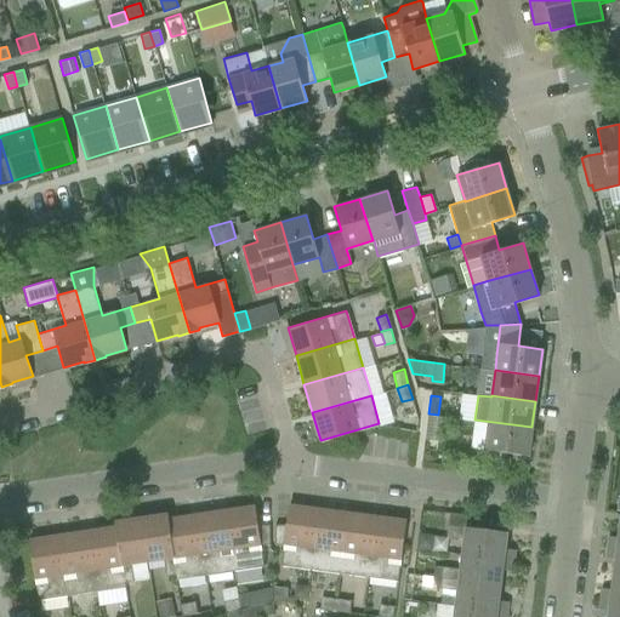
[(528,455),(532,427),(475,420),(470,446),(468,445),(467,462),(502,466),(504,452),(528,455)]
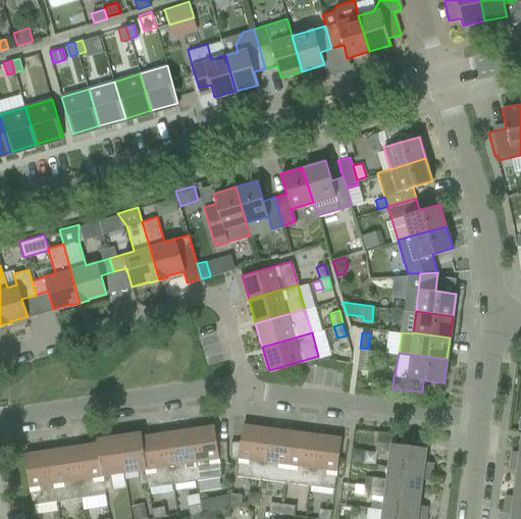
[(214,424),(190,428),(198,479),(221,475),(218,457),(226,457),(226,440),(216,440),(214,424)]
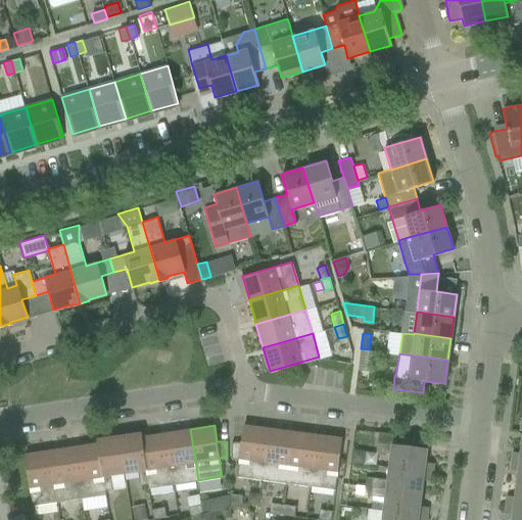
[(262,479),(268,428),(243,425),(241,441),(231,441),(231,458),(239,458),(236,476),(262,479)]
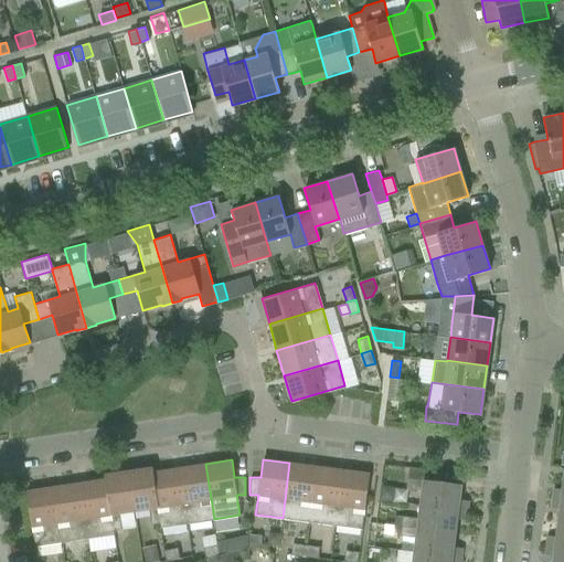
[(309,521),(316,466),(289,463),(283,518),(309,521)]
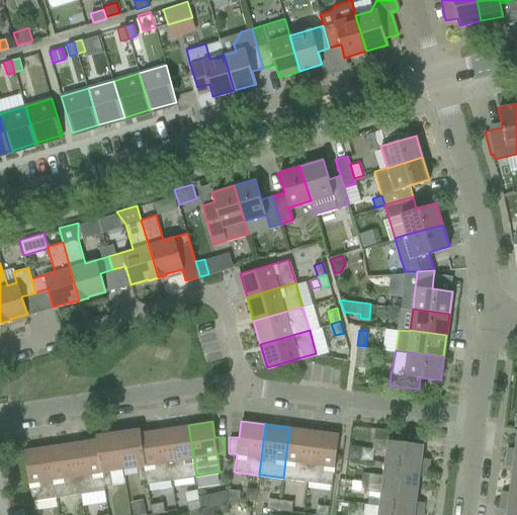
[(188,425),(165,428),(173,479),(196,476),(188,425)]
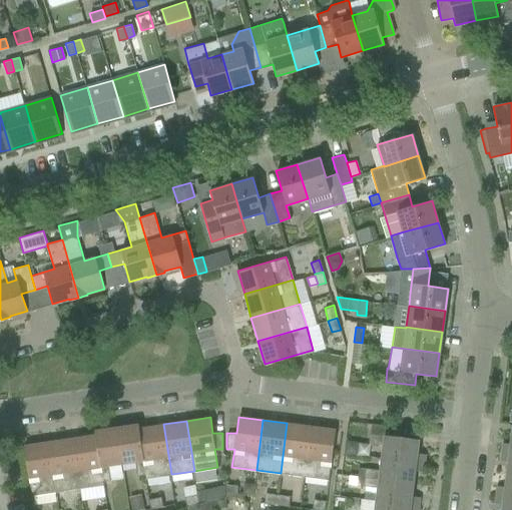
[(305,476),(311,426),(287,423),(281,473),(305,476)]
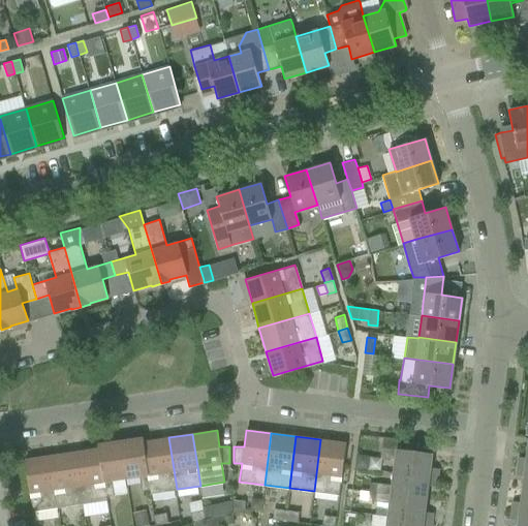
[(393,471),(437,476),(438,468),(430,466),(432,453),(409,451),(410,440),(382,436),(380,458),(395,459),(393,471)]
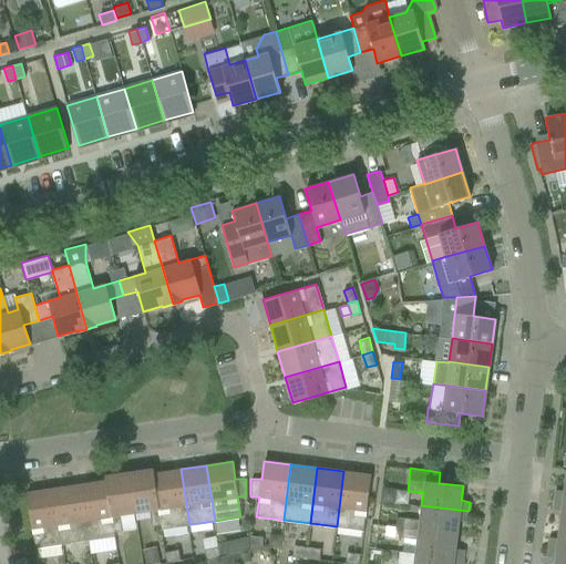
[(161,529),(163,529),(155,473),(153,473),(153,469),(129,472),(134,512),(148,510),(152,525),(160,524),(161,529)]
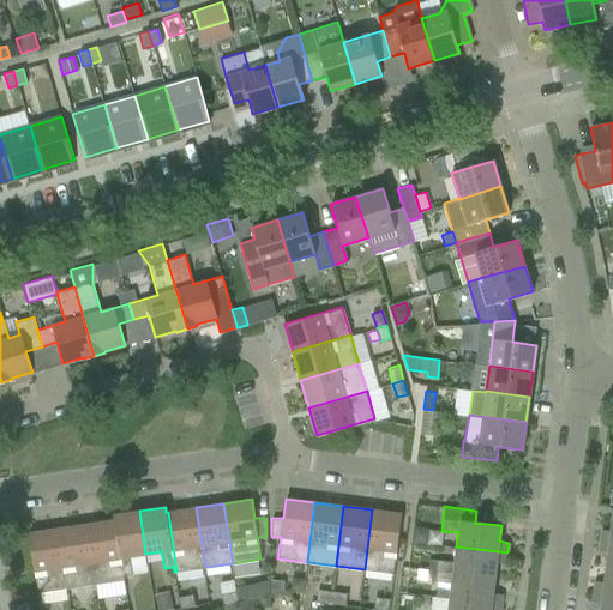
[(196,507),(168,512),(176,572),(205,567),(196,507)]
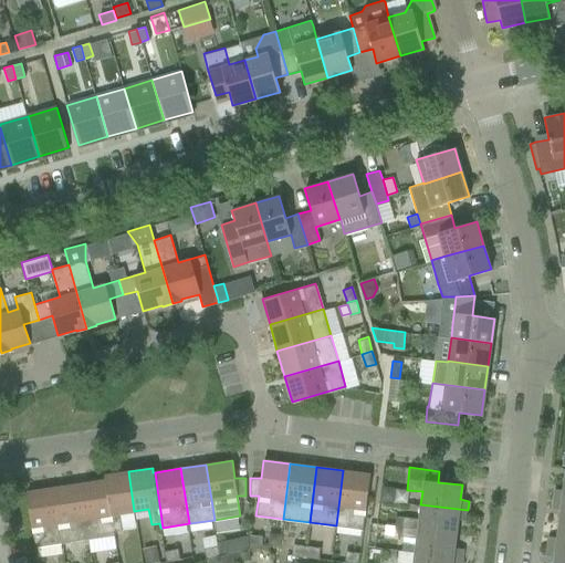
[(363,529),(369,473),(343,470),(336,525),(363,529)]
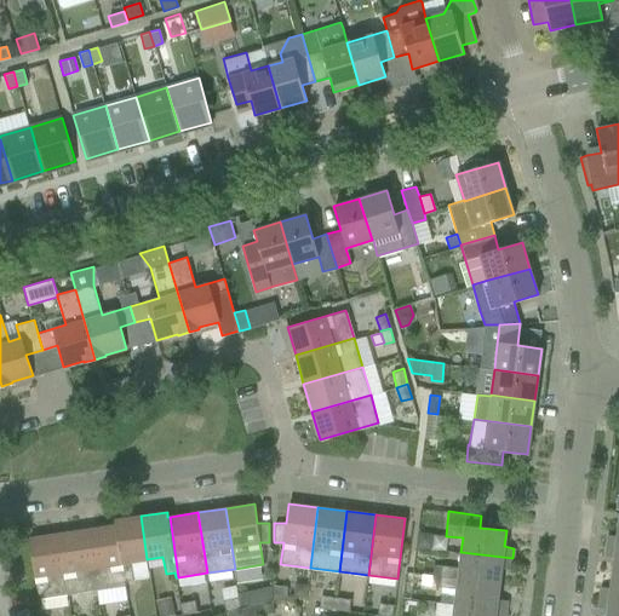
[(115,525),(113,525),(122,585),(125,585),(125,580),(133,579),(131,562),(147,559),(141,516),(114,520),(115,525)]
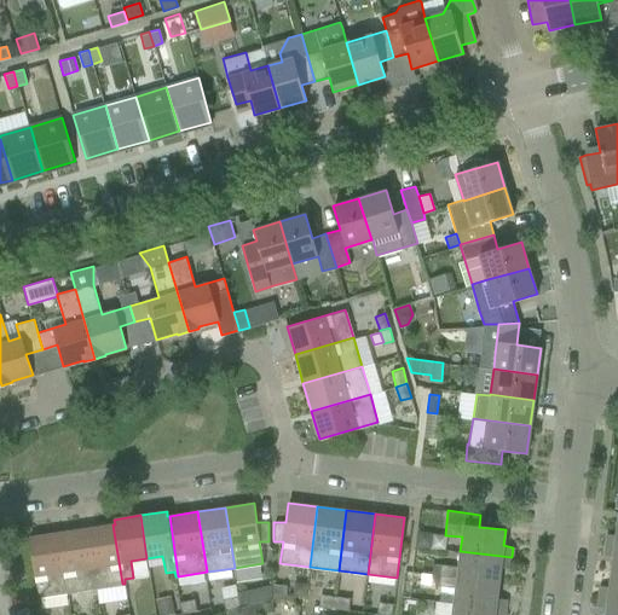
[(617,518),(616,534),(606,533),(605,544),(617,545),(617,518)]
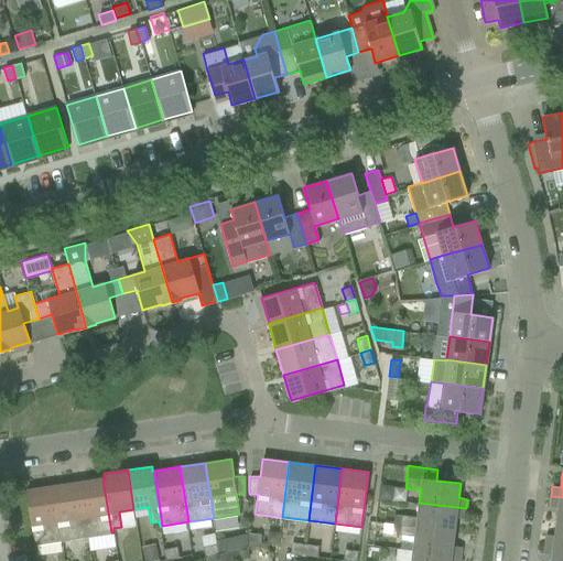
[(103,478),(77,482),(85,537),(111,532),(103,478)]
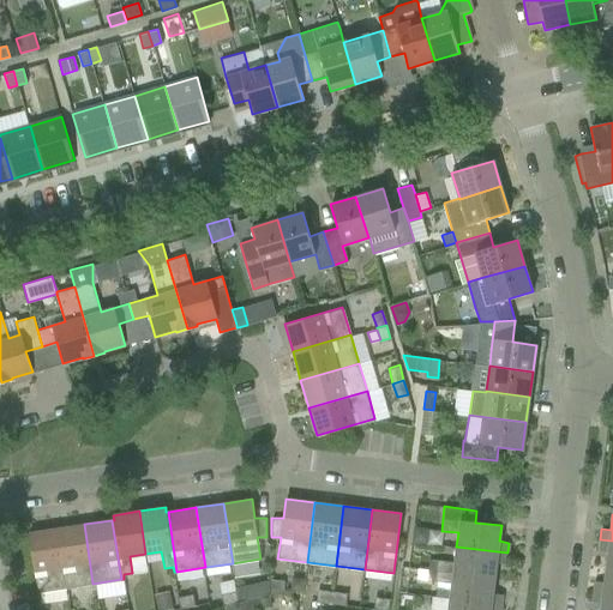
[(84,524),(56,529),(65,589),(92,584),(84,524)]
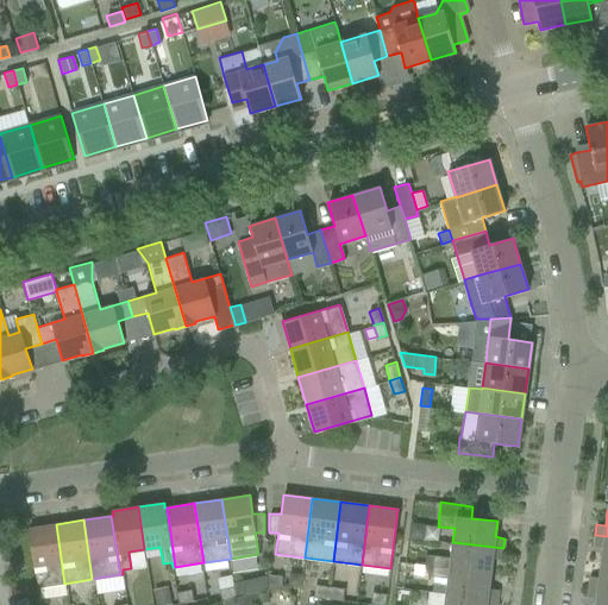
[(425,523),(411,521),(408,535),(422,537),(425,523)]
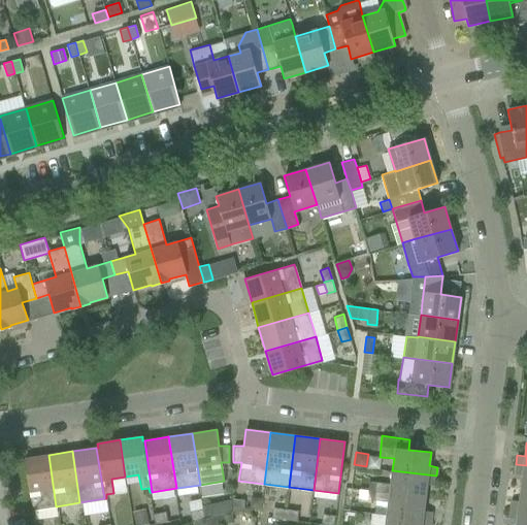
[(32,510),(56,506),(48,455),(24,458),(32,510)]
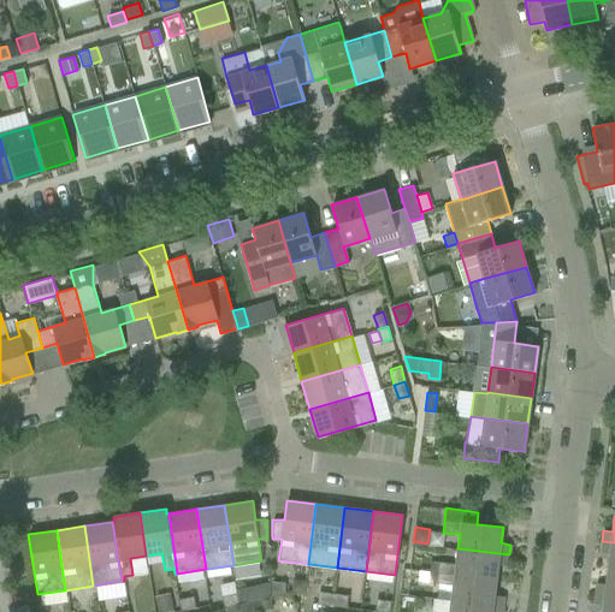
[(614,542),(602,541),(601,552),(610,553),(608,568),(614,568),(614,542)]
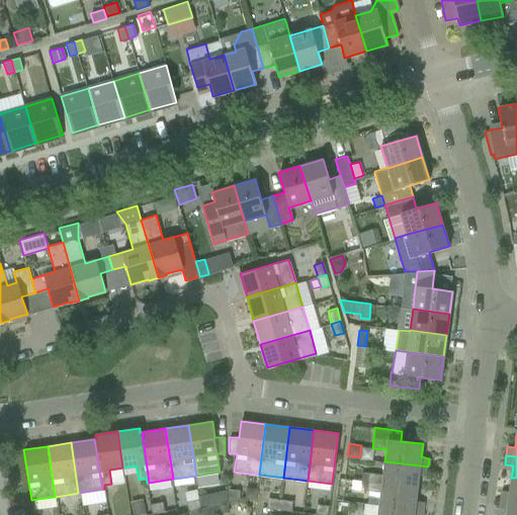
[(360,481),(361,481),(417,488),(419,475),(427,476),(428,466),(384,461),(383,475),(361,471),(360,481)]
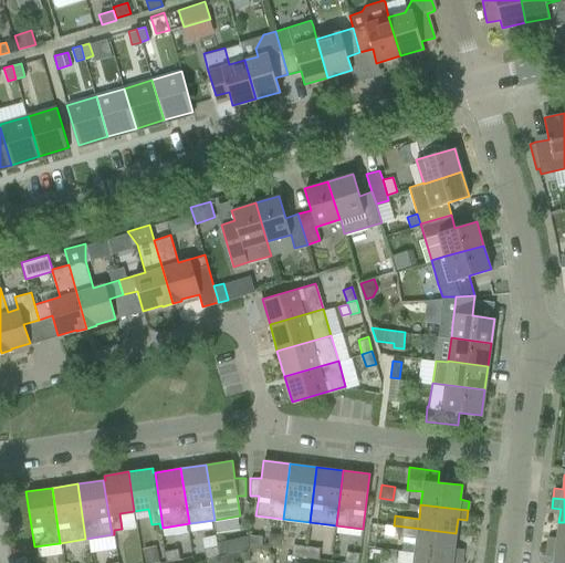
[(564,522),(558,522),(556,537),(548,535),(546,546),(564,549),(564,522)]
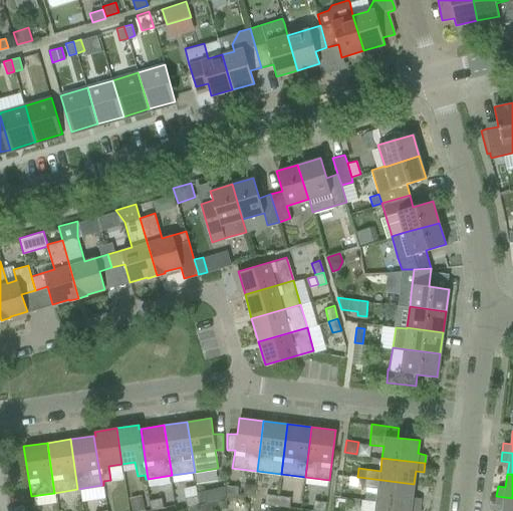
[(376,501),(419,507),(421,497),(413,496),(414,484),(358,477),(356,486),(377,488),(376,501)]
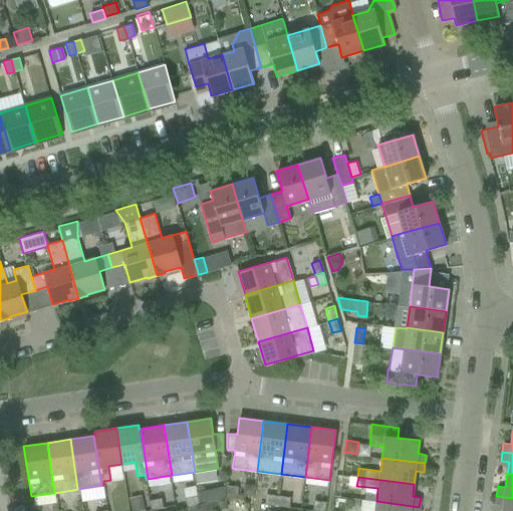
[(254,484),(244,483),(243,493),(253,494),(254,484)]
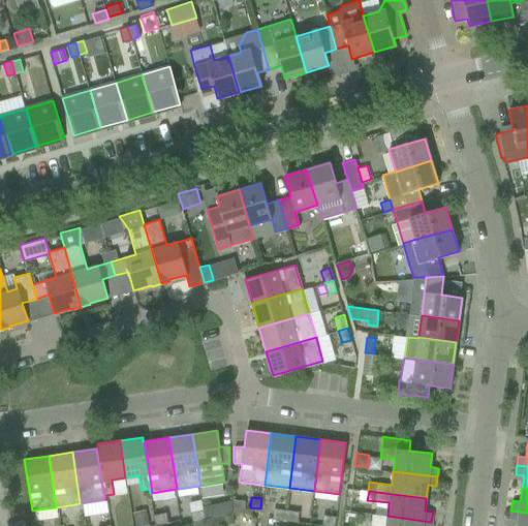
[(231,502),(220,504),(223,515),(231,513),(231,502)]
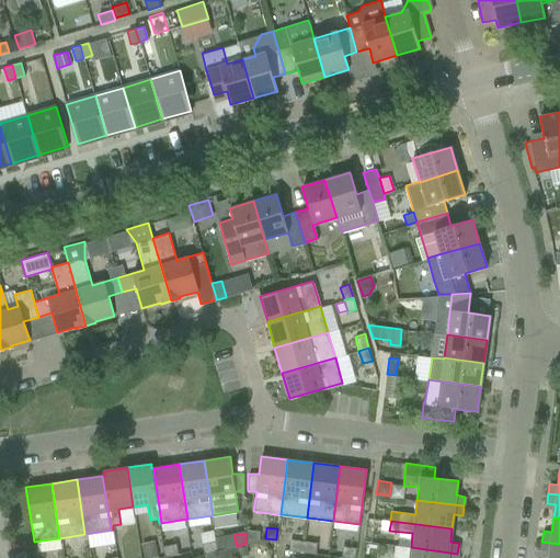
[(303,550),(305,541),(290,538),(289,549),(303,550)]
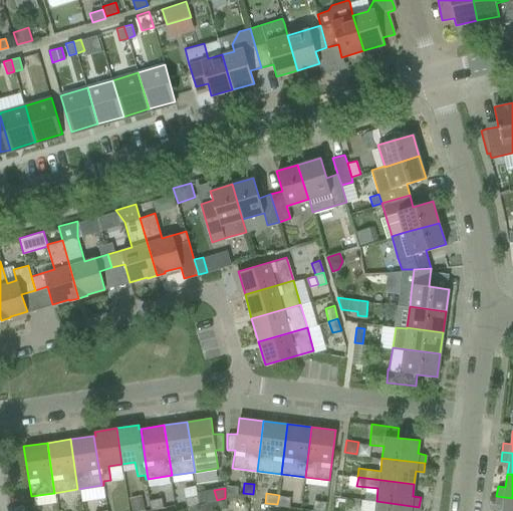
[(188,506),(189,507),(200,504),(198,494),(186,497),(188,506)]
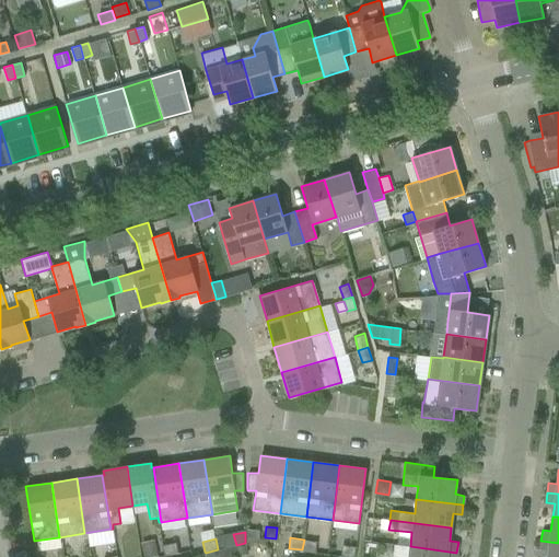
[(304,540),(302,549),(315,552),(316,541),(304,540)]
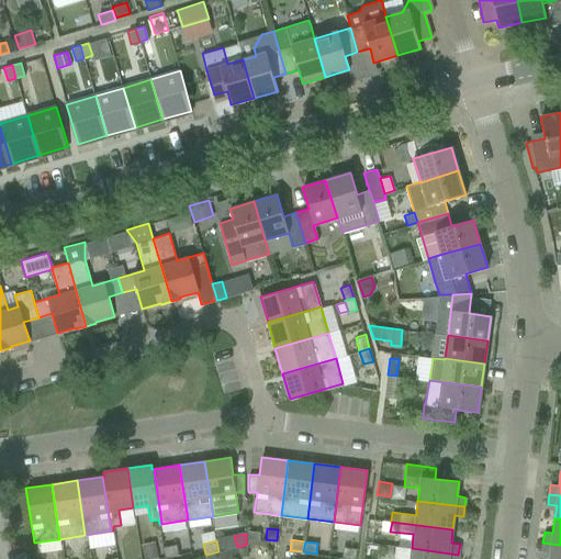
[(560,558),(560,545),(542,543),(541,551),(550,552),(549,558),(560,558)]
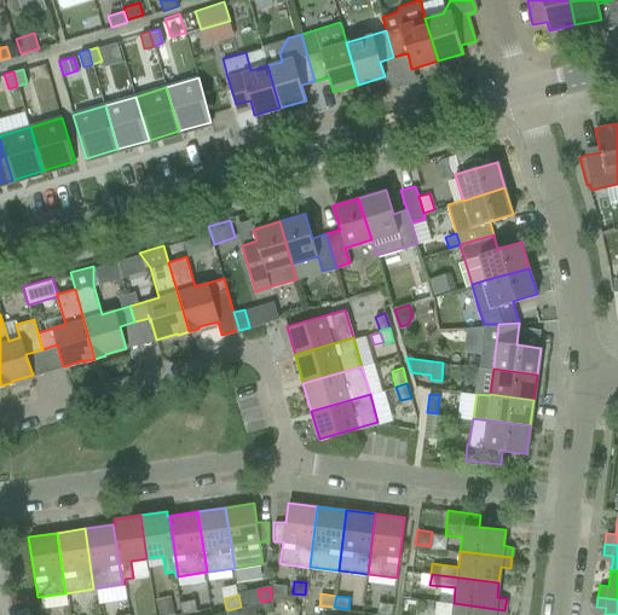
[(156,601),(159,614),(162,614),(174,613),(171,598),(156,601)]
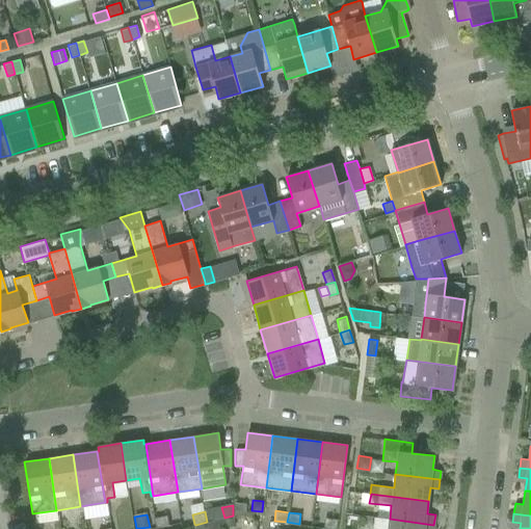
[(154,518),(156,526),(168,524),(166,514),(154,518)]
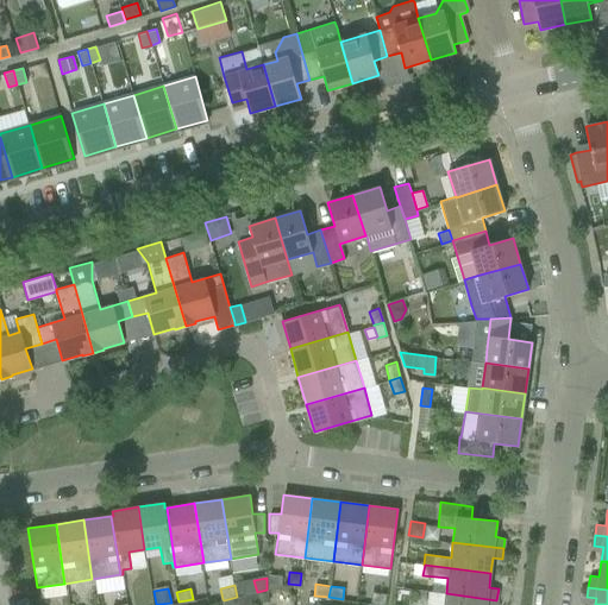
[(387,593),(371,592),(370,602),(384,604),(387,593)]
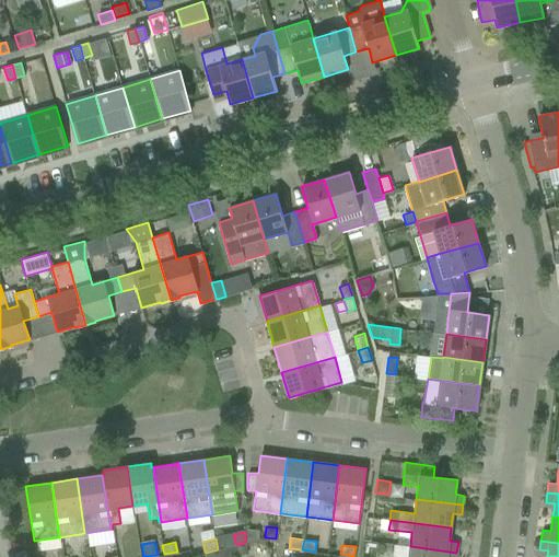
[(218,549),(206,553),(206,556),(237,556),(235,546),(218,549)]
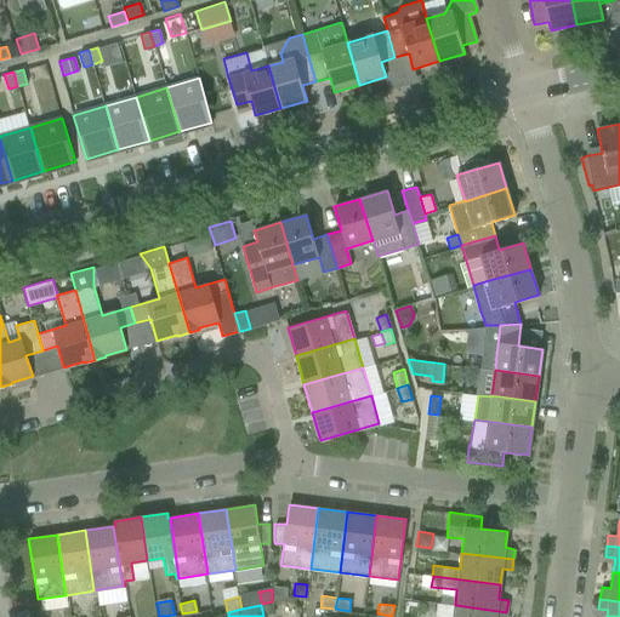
[(505,616),(506,612),(455,605),(453,616),(505,616)]
